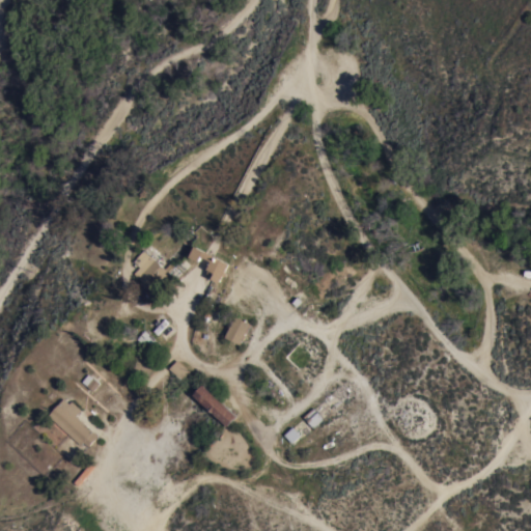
[(228,264),(218,283),(212,279),(213,278),(205,274),(207,271),(206,270),(211,261),(201,257),(198,262),(189,257),(194,246),(228,264)]
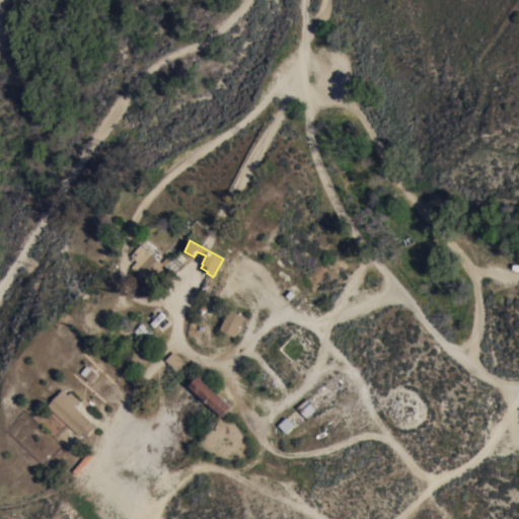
[(140,245),(146,250),(147,250),(161,263),(165,257),(169,261),(148,285),(143,280),(140,283),(135,278),(138,275),(130,268),(136,262),(131,256),(140,245)]
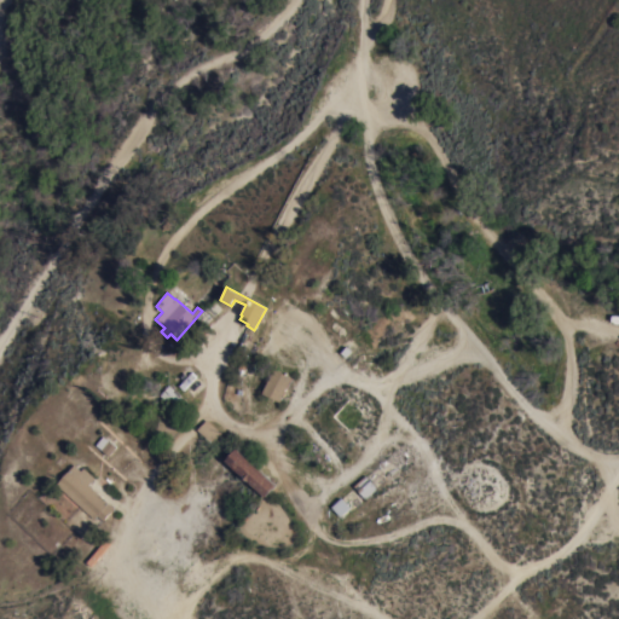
[(279,403),(261,394),(273,370),(291,379),(279,403)]
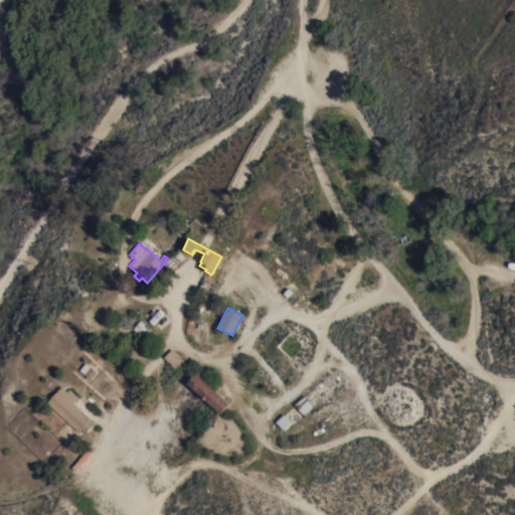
[(157,336),(149,344),(133,329),(140,320),(157,336)]
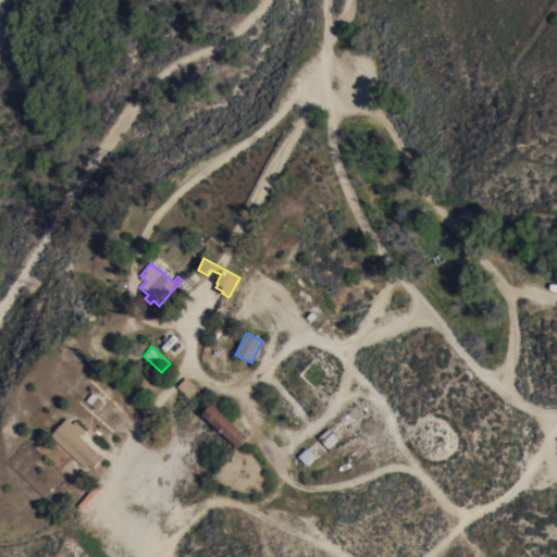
[(198,391),(190,399),(176,387),(185,378),(198,391)]
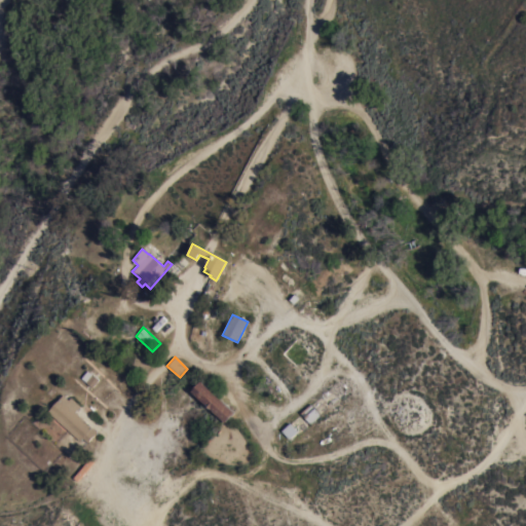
[(234,413),(225,423),(191,392),(201,382),(234,413)]
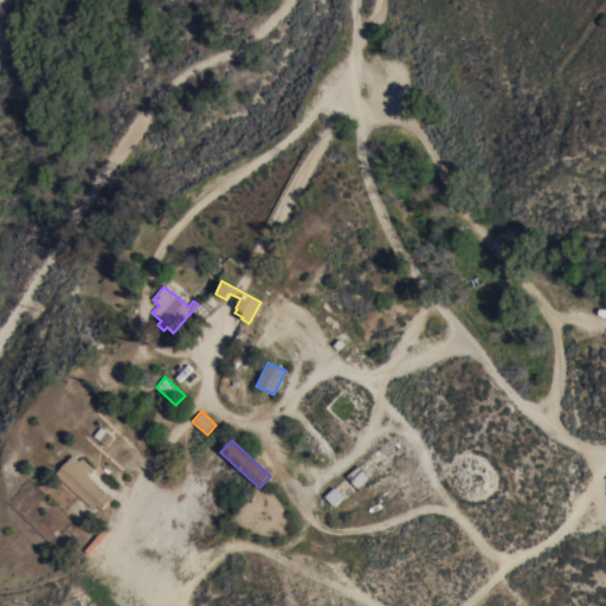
[(111,498),(97,514),(55,475),(71,456),(78,462),(81,458),(92,469),(86,475),(111,498)]
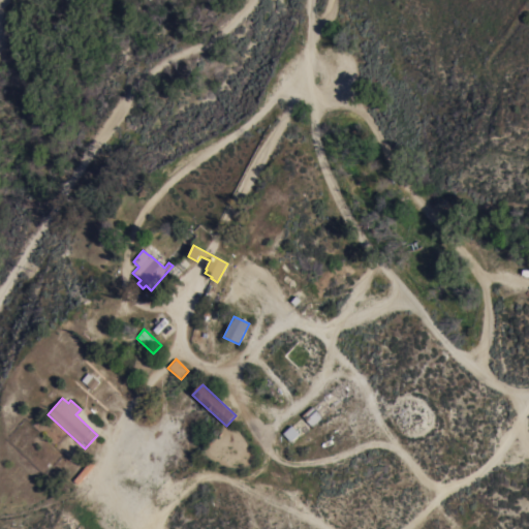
[(321,418),(311,427),(302,415),(312,406),(321,418)]
